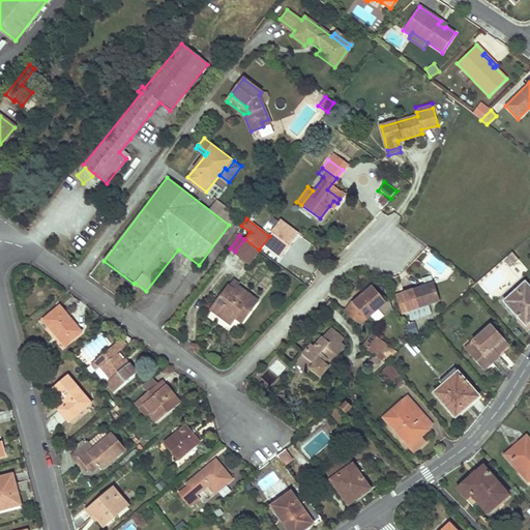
[(259,249),(244,239),(235,252),(248,263),(259,249)]
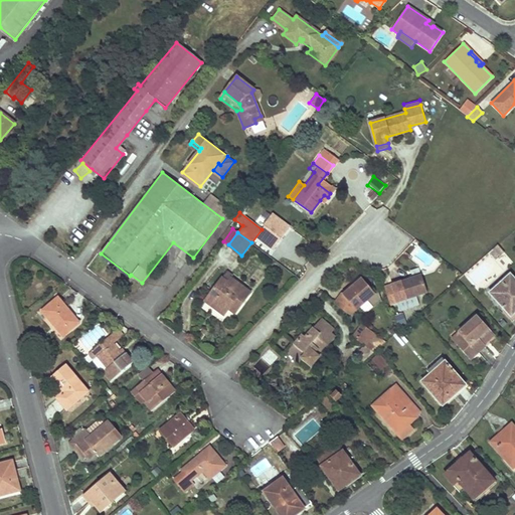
[(223,315),(230,305),(236,310),(249,293),(224,274),(205,301),(223,315)]
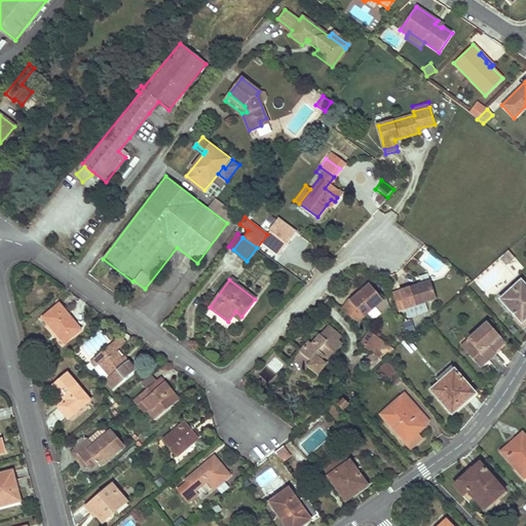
[(400,290),(406,307),(436,298),(429,279),(400,290)]
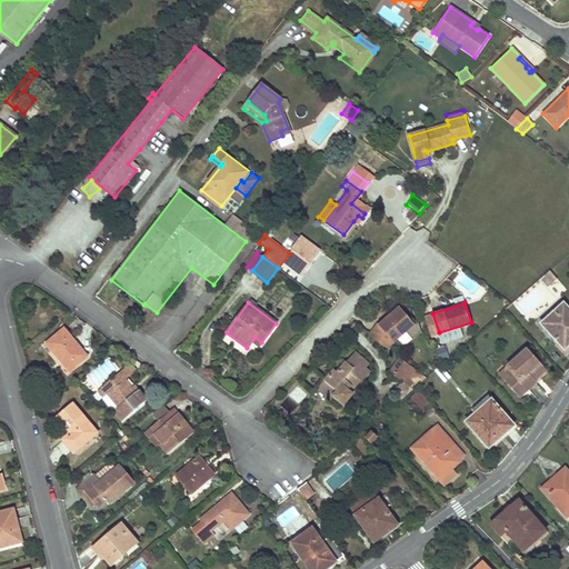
[(568,310),(562,303),(539,325),(562,350),(568,343),(568,310)]
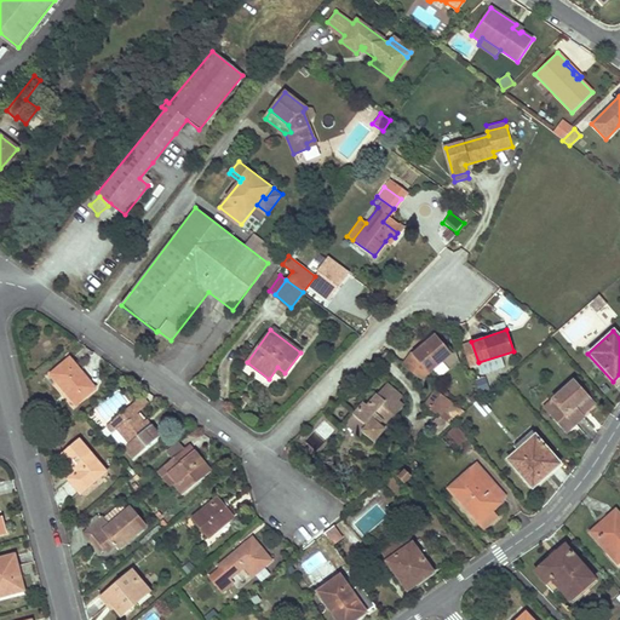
[(401,365),(423,380),(429,373),(452,352),(435,333),(412,352),(411,351),(401,365)]
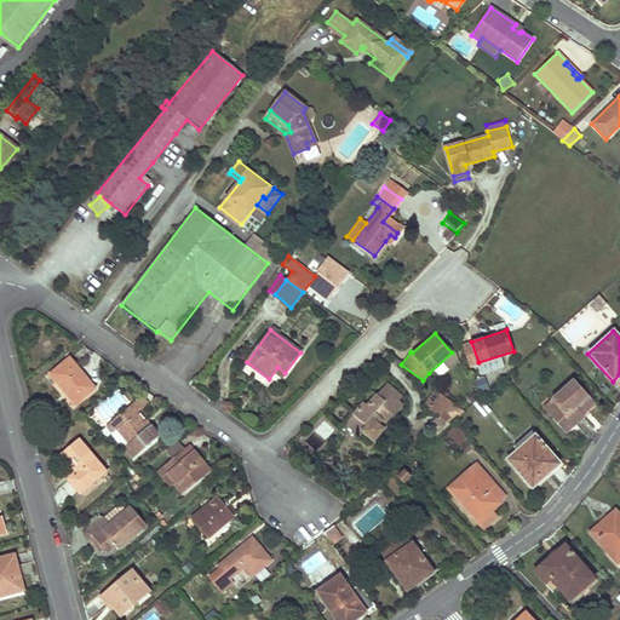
[(75,403),(93,388),(69,359),(51,373),(75,403)]
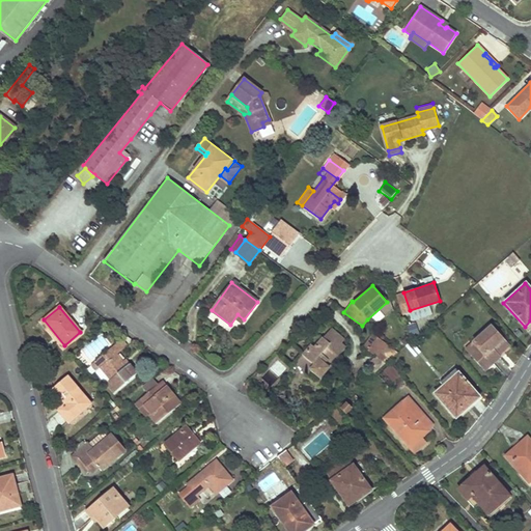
[(415,324),(408,326),(411,336),(419,334),(415,324)]
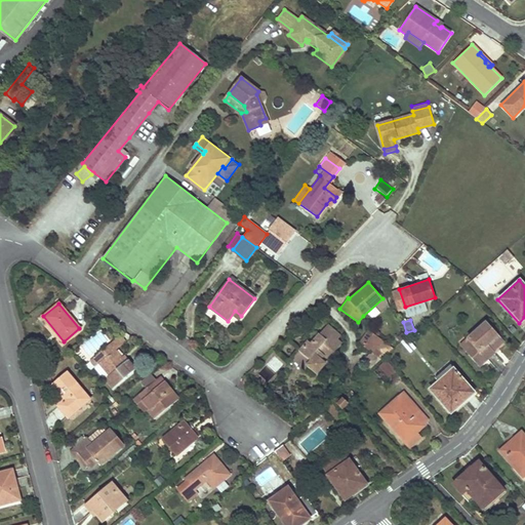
[(480,355),(473,361),(478,367),(492,354),(491,353),(501,344),(484,324),(467,339),(480,355)]
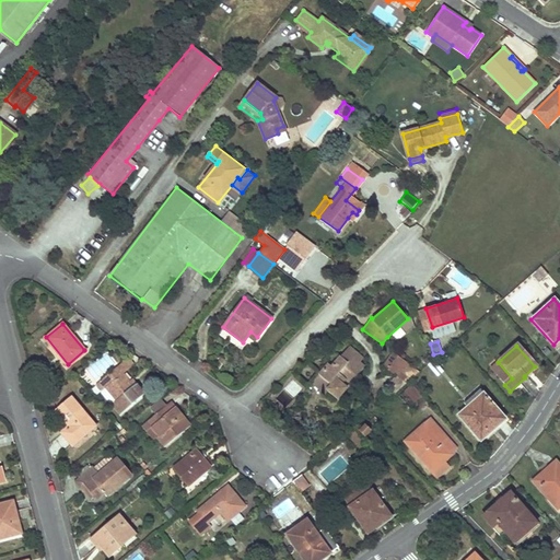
[(339,397),(343,392),(347,386),(342,383),(351,371),(357,375),(364,365),(360,362),(363,358),(349,347),(333,366),(328,363),(319,374),(333,385),(329,389),(339,397)]
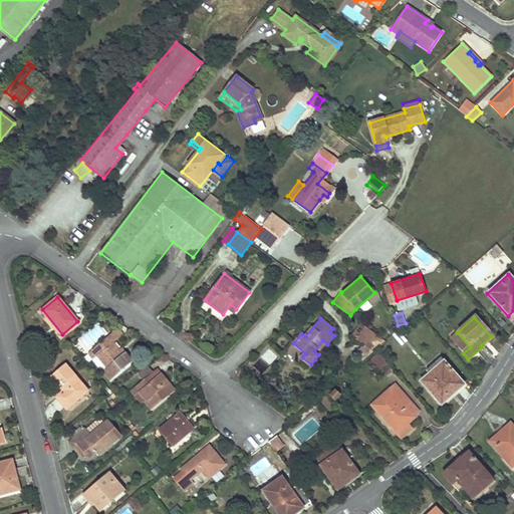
[(374,332),(361,323),(352,335),(364,345),(374,332)]
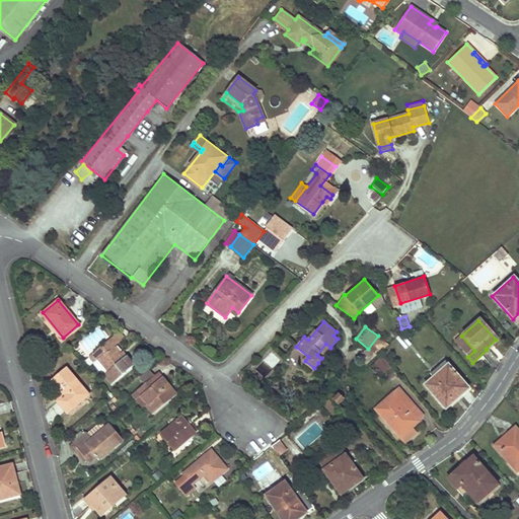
[(125,337),(120,330),(110,339),(116,345),(125,337)]
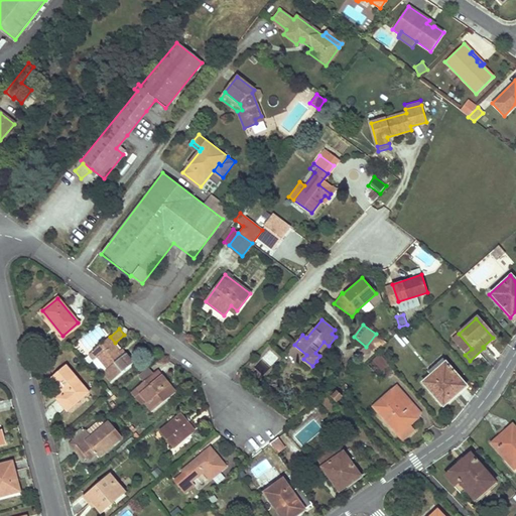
[(399,333),(397,335),(394,338),(402,346),(407,342),(399,333)]
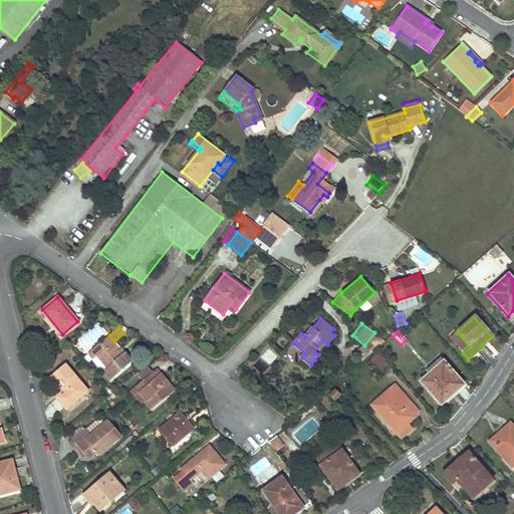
[(380,337),(374,332),(364,345),(371,350),(380,337)]
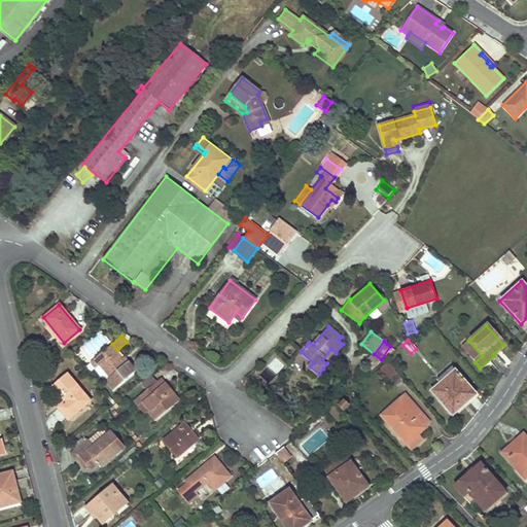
[(128,361),(125,364),(120,359),(121,358),(115,351),(117,350),(112,344),(91,362),(112,389),(136,371),(128,361)]
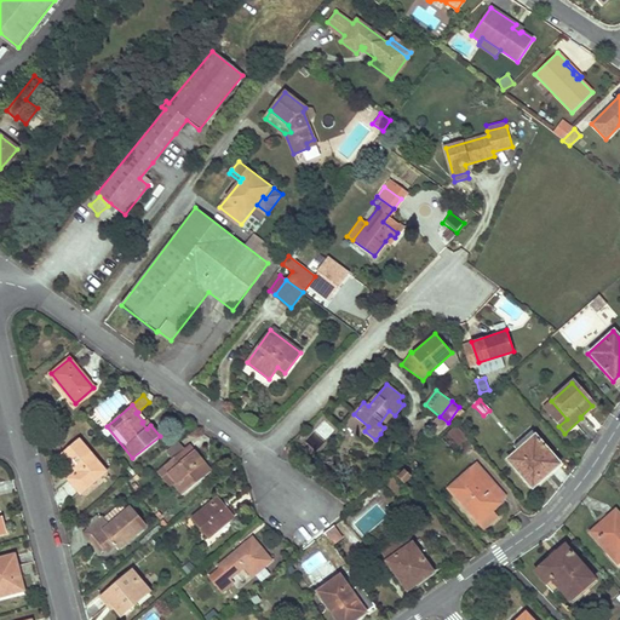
[(466,438),(457,425),(442,438),(453,451),(466,438)]
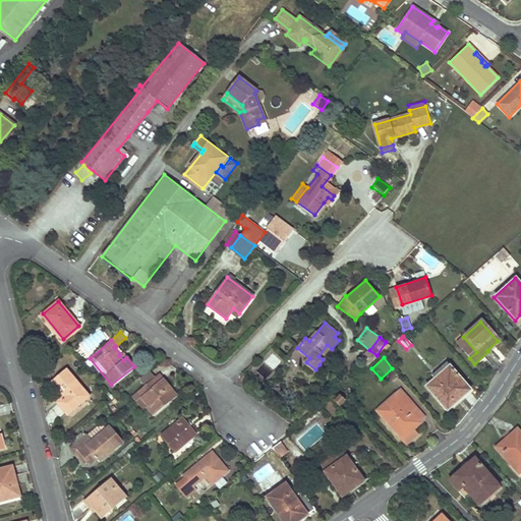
[(435,379),(425,386),(444,407),(458,396),(460,398),(469,391),(446,362),(431,374),(435,379)]
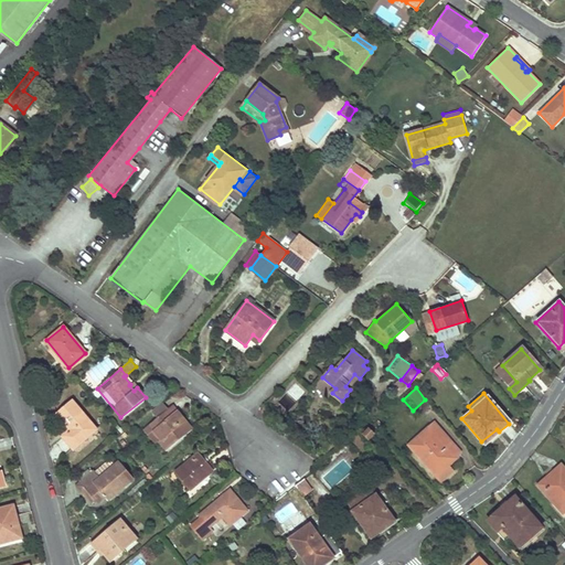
[(60,434),(66,441),(73,449),(96,430),(72,402),(56,414),(67,427),(60,434)]
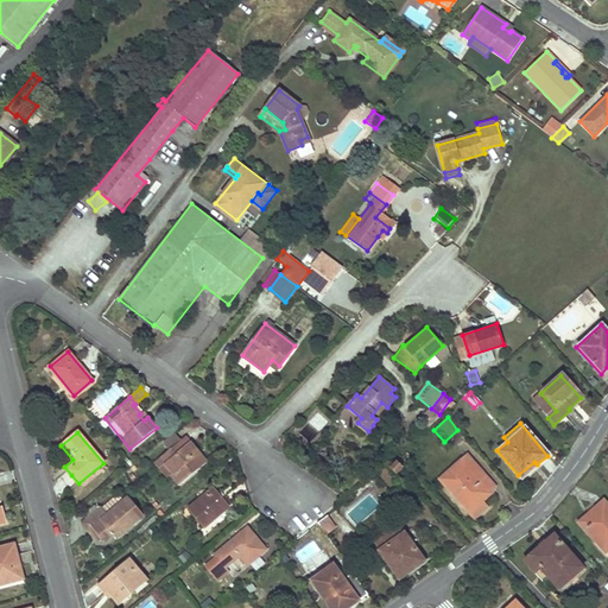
[(283,448),(285,449),(291,442),(283,436),(282,438),(280,439),(280,441),(280,443),(282,445),(282,447),(283,448)]
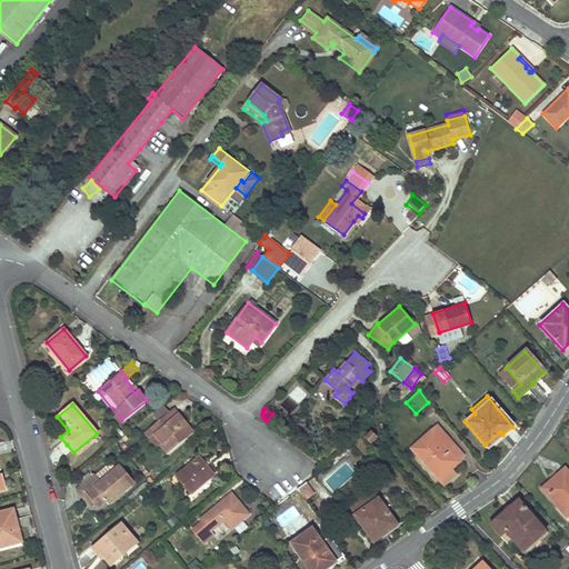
[(172,409),(145,432),(157,447),(159,445),(168,455),(192,432),(172,409)]
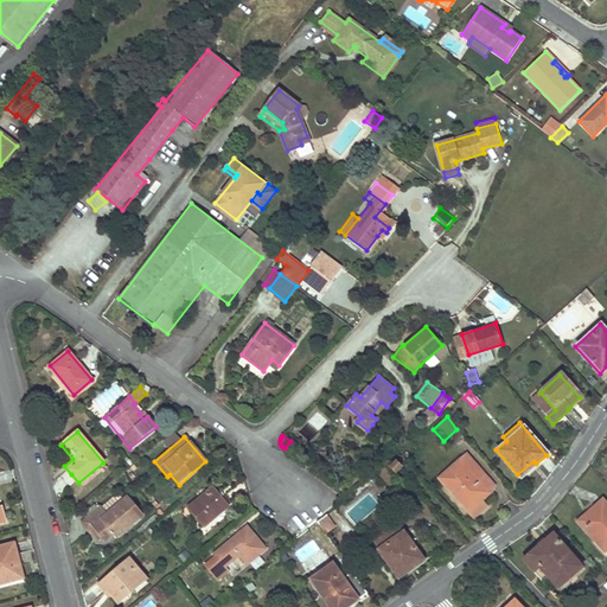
[(460,497),(457,500),(473,519),(487,508),(483,500),(489,494),(486,492),(493,486),(466,455),(439,480),(453,496),(457,493),(460,497)]
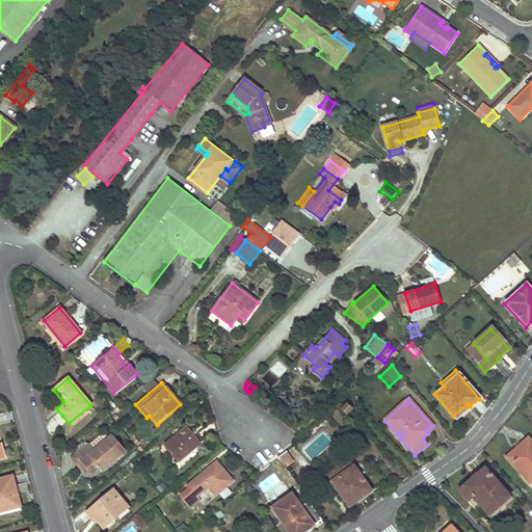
[(342,408),(347,414),(353,408),(348,402),(342,408)]
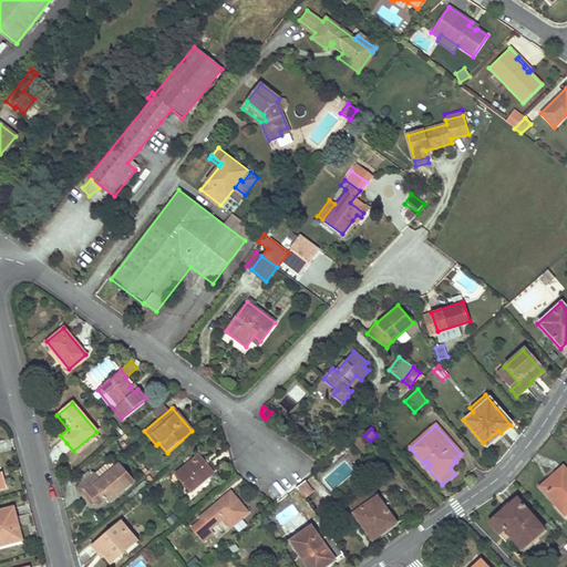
[(175,474),(182,483),(189,492),(213,472),(198,455),(175,474)]
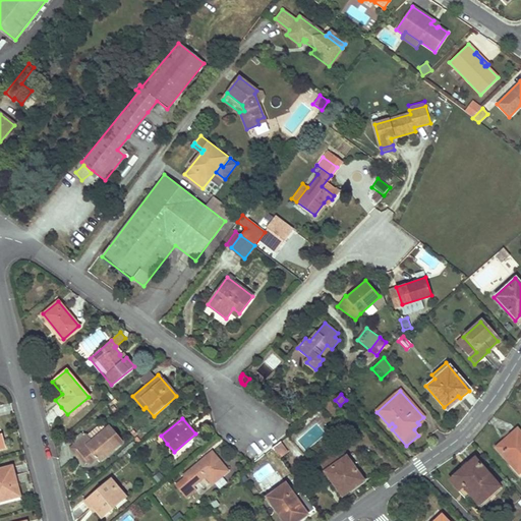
[(87,436),(71,449),(83,464),(88,460),(91,464),(98,458),(101,461),(122,443),(109,426),(102,432),(98,427),(88,436),(87,436)]
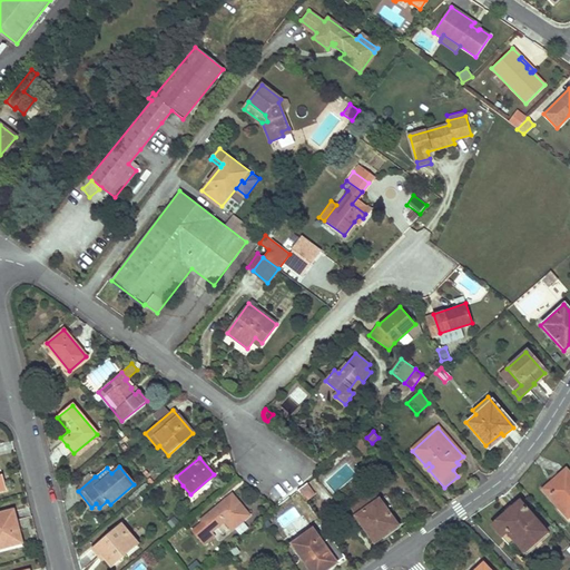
[(554,485),(553,483),(551,482),(542,490),(559,509),(561,507),(569,517),(569,514),(569,473),(566,470),(558,477),(561,480),(554,485)]
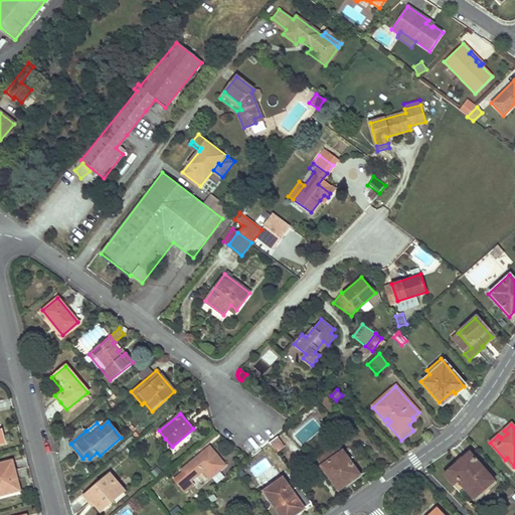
[(359,475),(337,445),(316,460),(338,490),(345,485),(343,482),(347,479),(349,482),(359,475)]
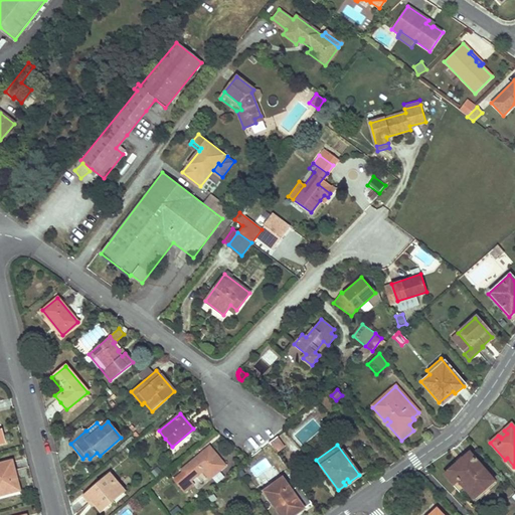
[(185,492),(193,485),(189,481),(202,471),(209,479),(223,466),(208,448),(182,470),(183,472),(174,480),(185,492)]
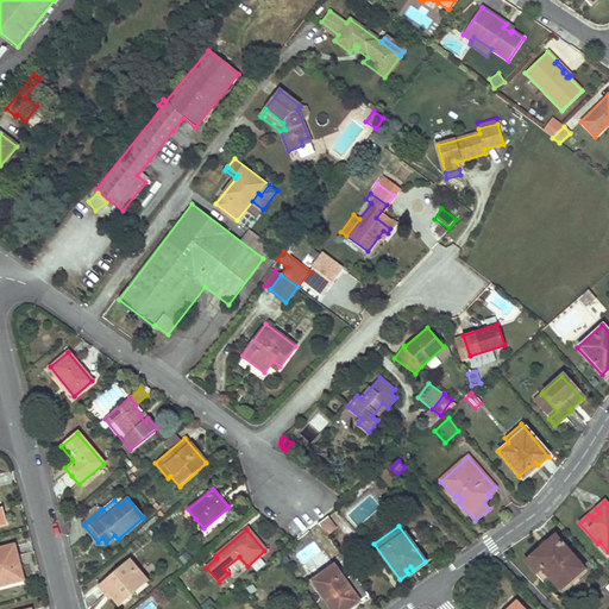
[(540,552),(539,551),(539,550),(526,562),(544,582),(548,577),(559,590),(584,569),(558,539),(550,546),(548,545),(540,552)]
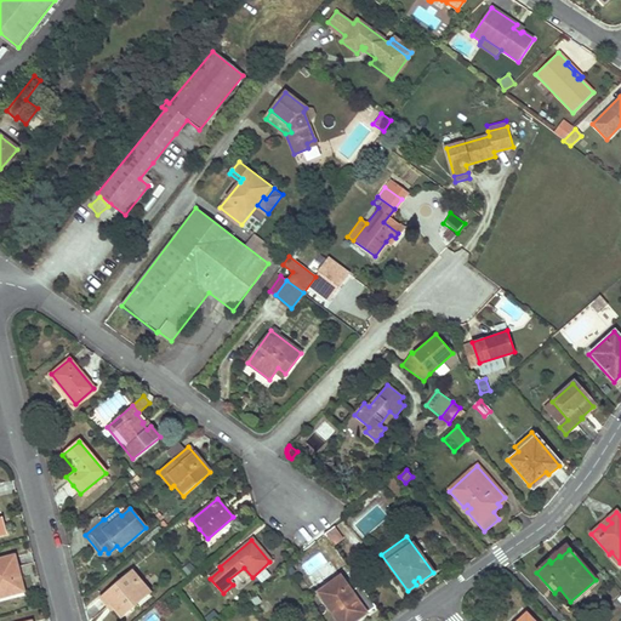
[(0,593),(11,592),(11,594),(23,591),(15,556),(0,559),(0,593)]
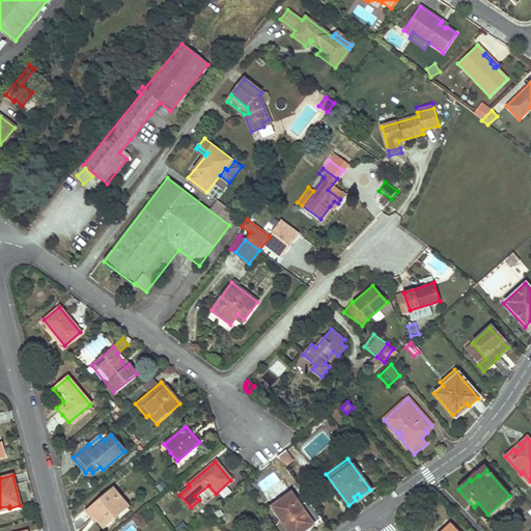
[(302,512),(304,511),(282,480),(262,494),(288,530),(298,530),(301,529),(302,530),(303,530),(311,526),(302,512)]
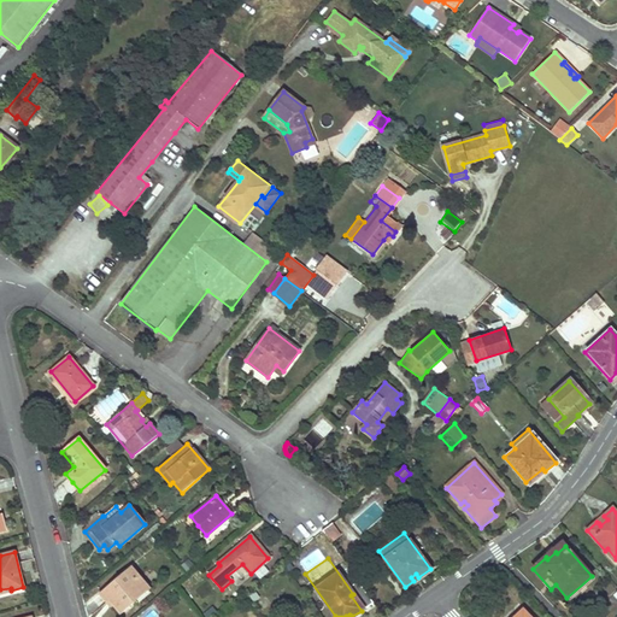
[(109,601),(113,607),(119,613),(134,601),(131,598),(146,586),(130,566),(99,593),(107,603),(109,601)]
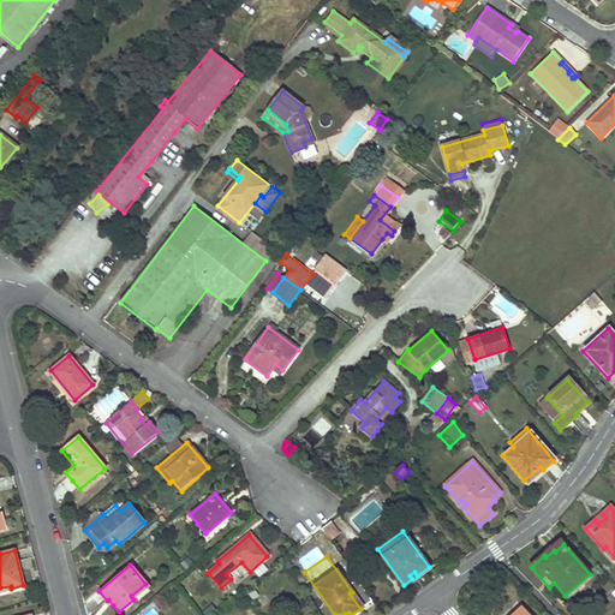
[(227,602),(240,591),(231,579),(221,587),(218,590),(227,602)]
